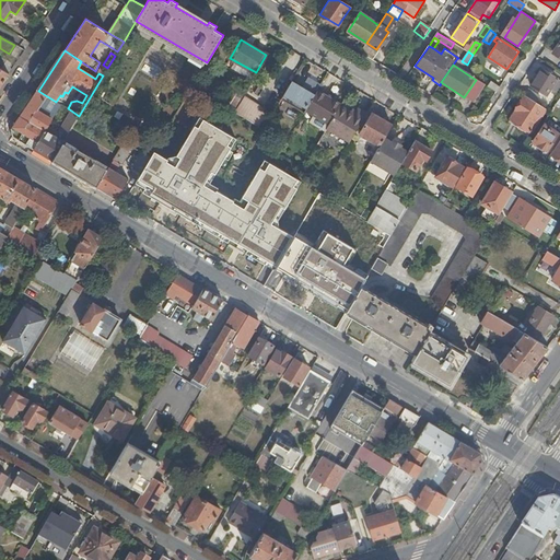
[(550,89),(557,80),(541,70),(531,86),(546,96),(550,89)]
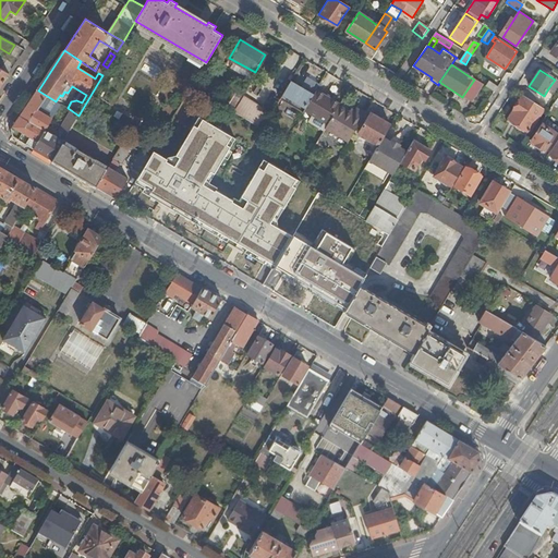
[(280,99),(303,112),(304,110),(316,91),(319,85),(307,77),(301,88),(291,82),(280,99)]
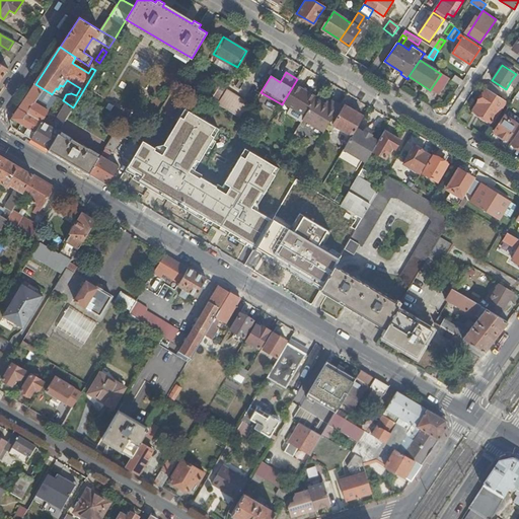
[(441,74),(430,90),(439,96),(449,79),(441,74)]
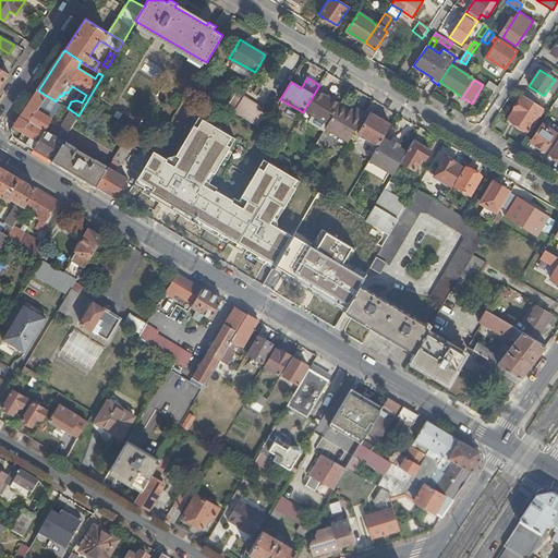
[(557,86),(557,81),(555,80),(548,88),(554,93),(557,86)]
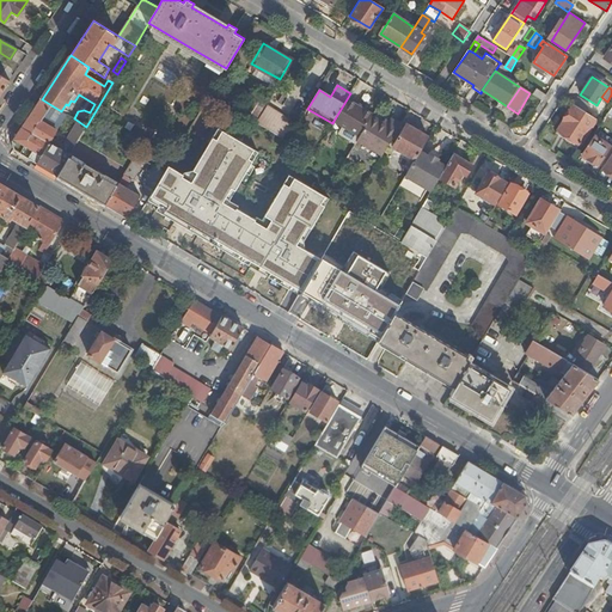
[(542,101),(546,95),(537,89),(532,95),(542,101)]
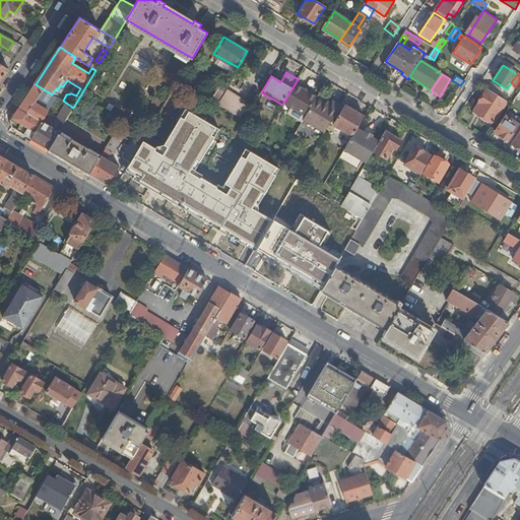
[(490,83),(486,88),(488,89),(497,95),(500,89),(490,83)]
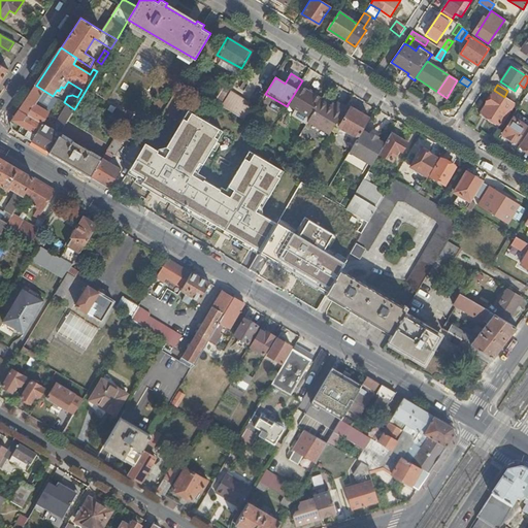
[(53,96),(36,86),(19,111),(10,123),(12,130),(32,141),(43,123),(53,107),(48,104),(44,110),(37,106),(39,104),(37,102),(41,97),(45,100),(44,102),(46,103),(47,101),(54,105),(58,99),(53,96)]
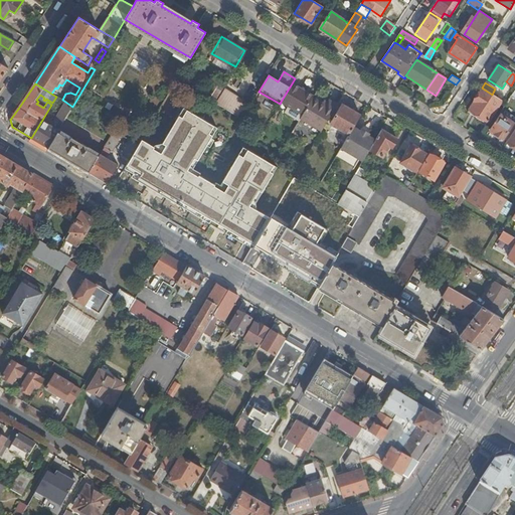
[(302,115),(312,99),(313,98),(292,83),(281,102),(289,107),(302,115)]
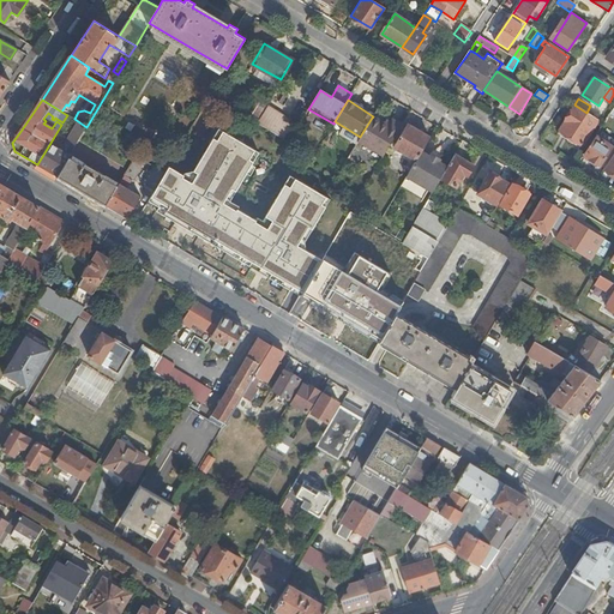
[(66,104),(61,112),(67,115),(73,119),(74,119),(78,112),(68,106),(66,104)]
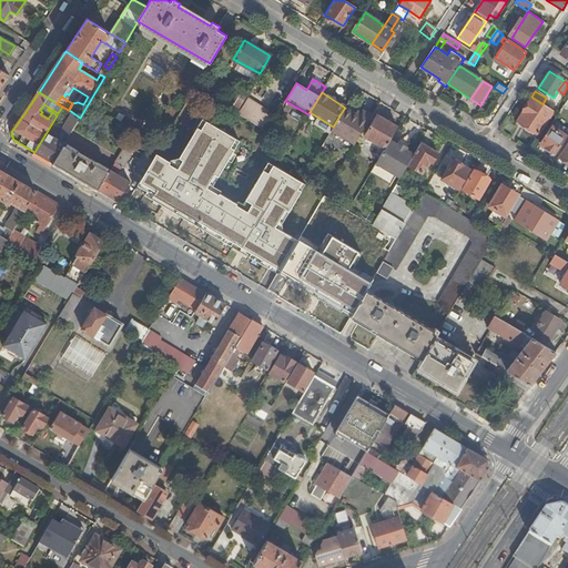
[(543,104),(533,98),(518,121),(538,134),(554,111),(543,104)]
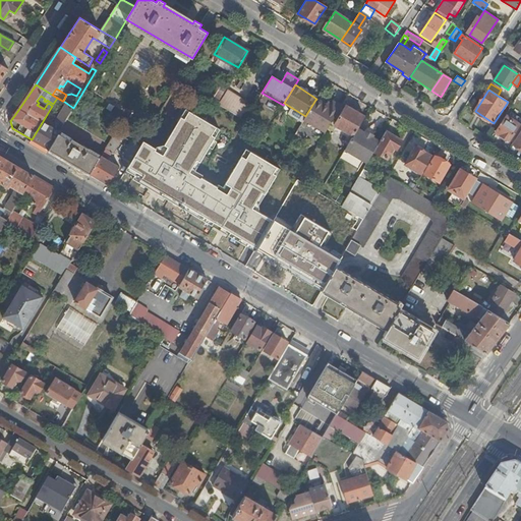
[(228,91),(220,106),(245,120),(253,106),(228,91)]
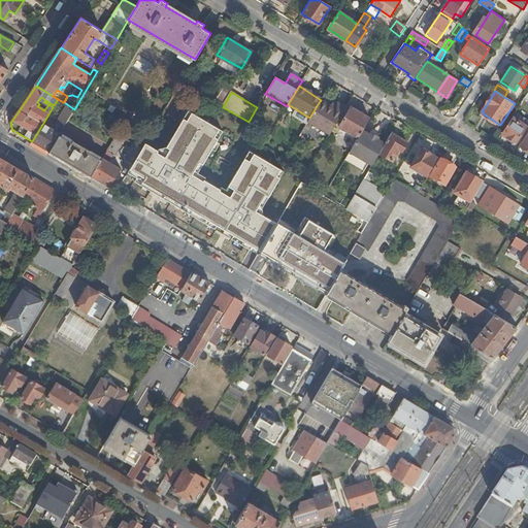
[(307,122),(330,134),(345,107),(337,102),(333,108),(320,101),(309,118),(307,122)]
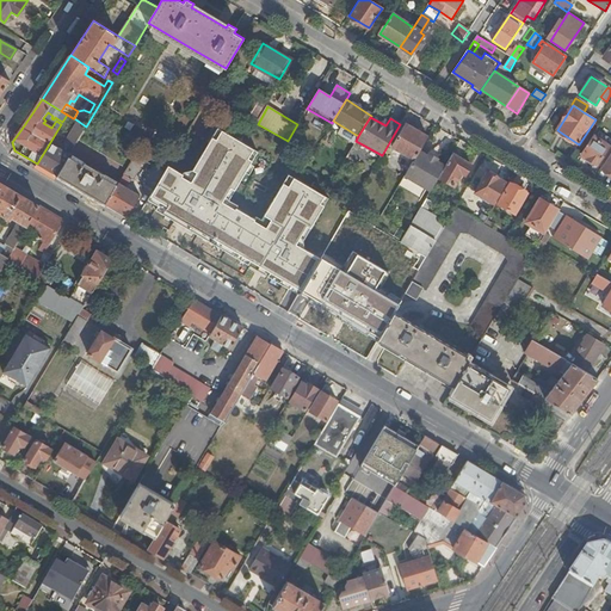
[(74,118),(73,118),(69,125),(75,129),(82,133),(86,127),(74,118)]
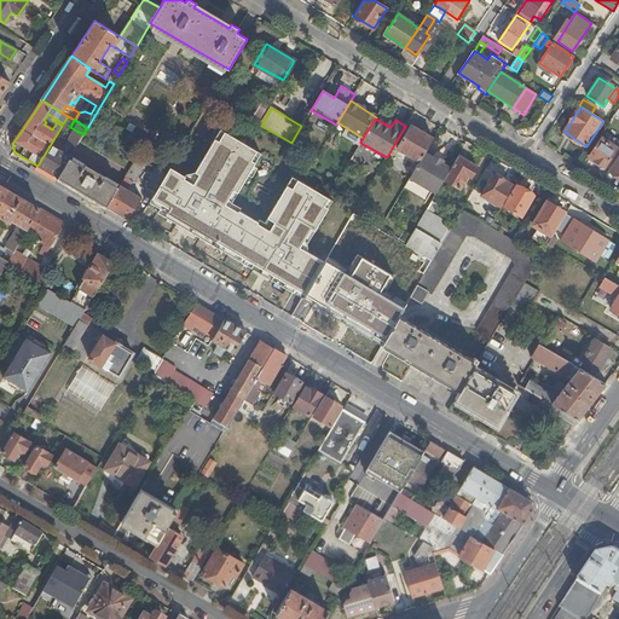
[(397,149),(420,162),(426,152),(433,138),(411,126),(397,149)]
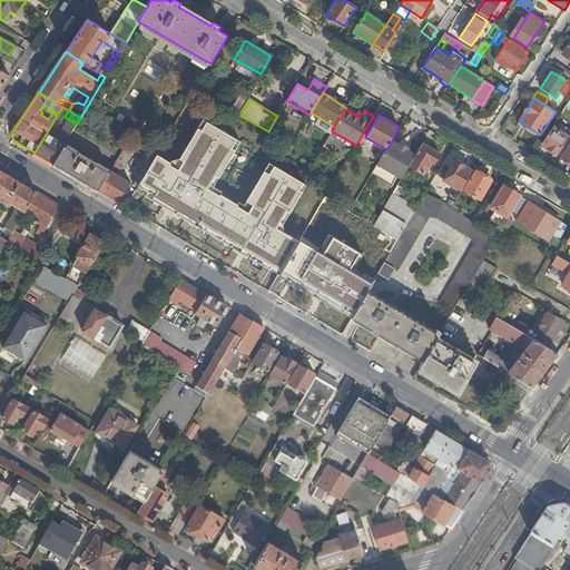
[(125,145),(80,118),(77,124),(72,131),(117,158),(125,145)]
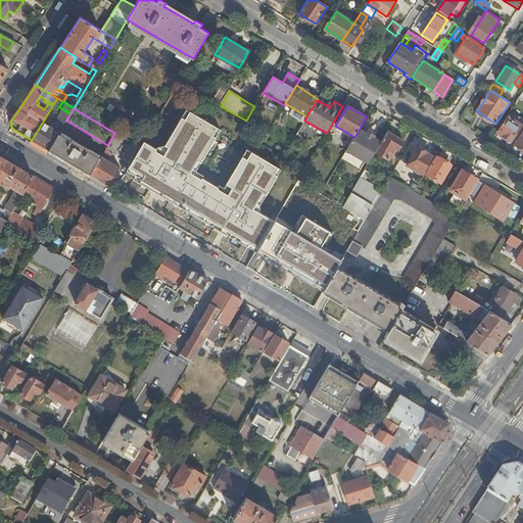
[(303,123),(304,121),(306,116),(293,108),(289,114),(303,123)]
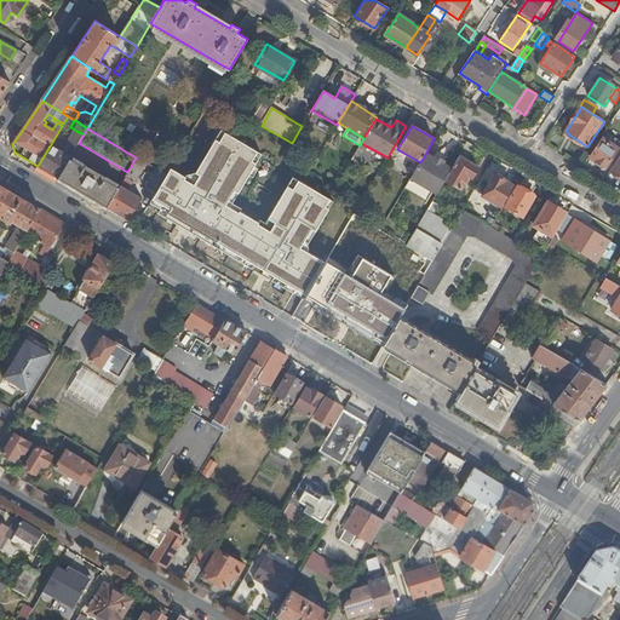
[(84,135),(76,131),(72,141),(79,144),(79,143),(84,135)]
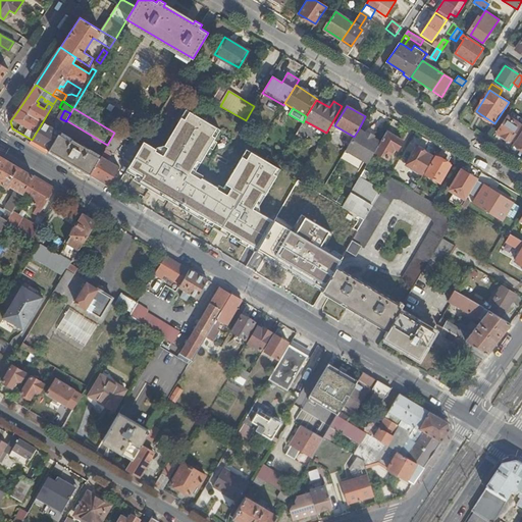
[(506,115),(496,131),(502,135),(501,136),(510,142),(521,125),(506,115)]
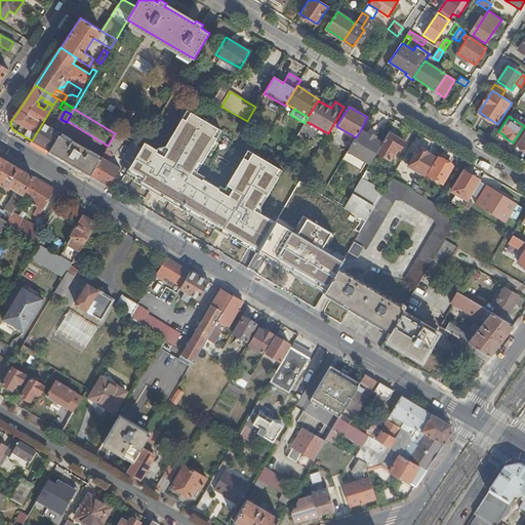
[(56,124),(63,128),(67,122),(61,119),(56,124)]
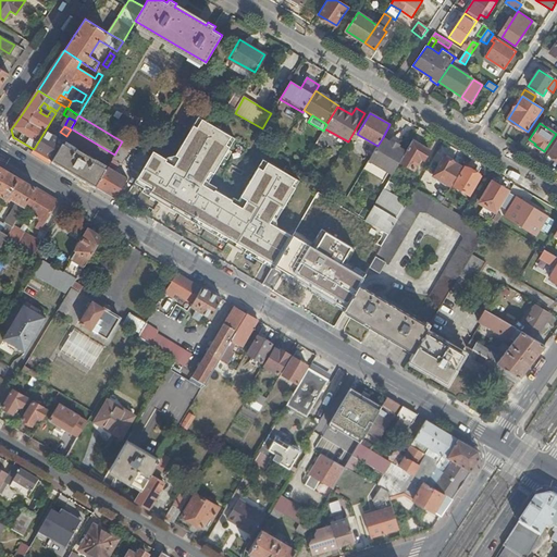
[(420,145),(428,133),(420,127),(406,151),(399,162),(413,170),(420,158),(423,160),(429,150),(420,145)]
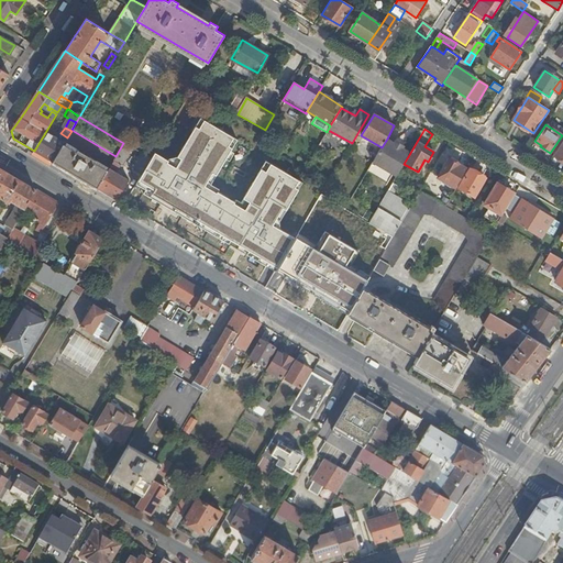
[(46,131),(34,151),(53,162),(63,144),(64,142),(46,131)]
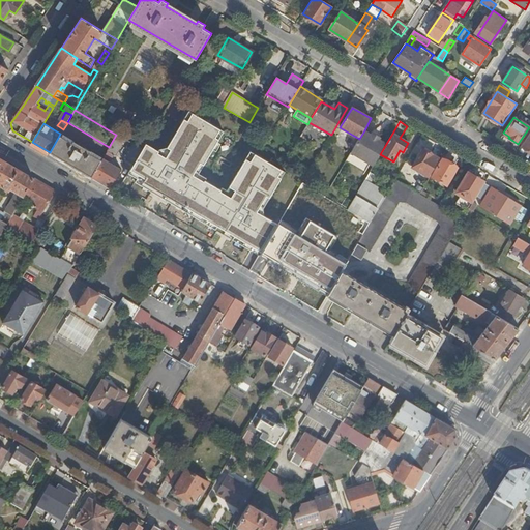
[(182,179),(206,194),(230,155),(234,147),(242,135),(243,131),(236,127),(224,147),(214,142),(208,151),(201,147),(182,179)]
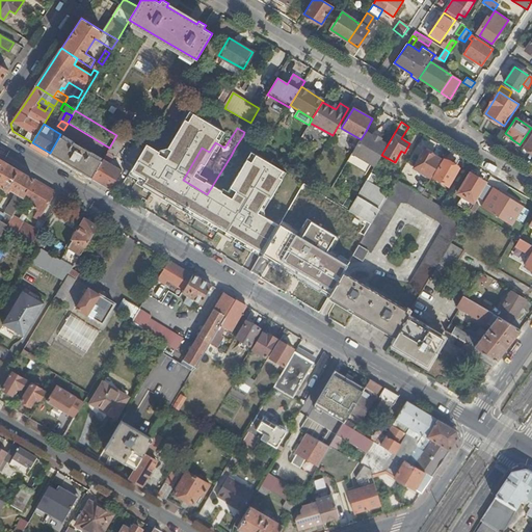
[(361,139),(352,154),(374,166),(381,155),(388,144),(380,140),(382,138),(373,133),(372,135),(366,131),(361,139)]
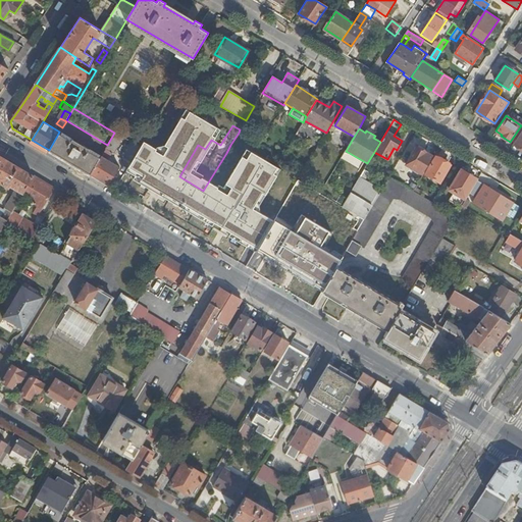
[(107,145),(105,149),(112,153),(121,137),(114,133),(107,145)]
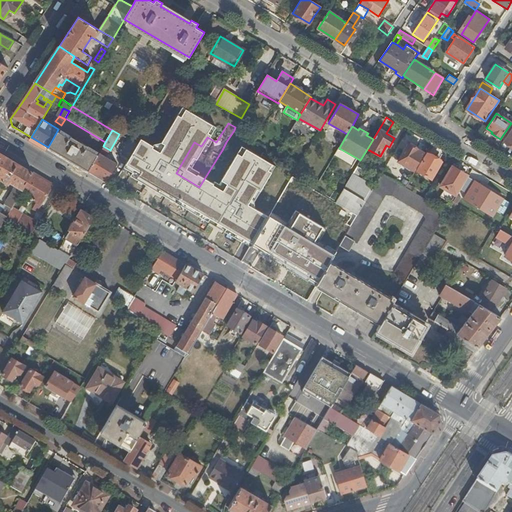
[(226,142),(231,145),(239,133),(234,130),(226,142)]
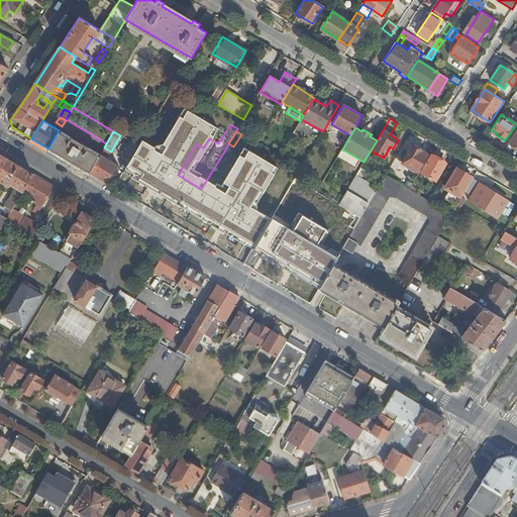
[(58,132),(48,148),(90,173),(99,157),(58,132)]
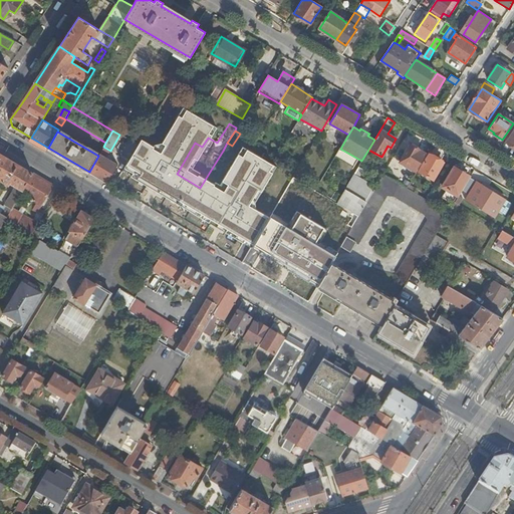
[(119,157),(127,162),(138,145),(130,141),(119,157)]
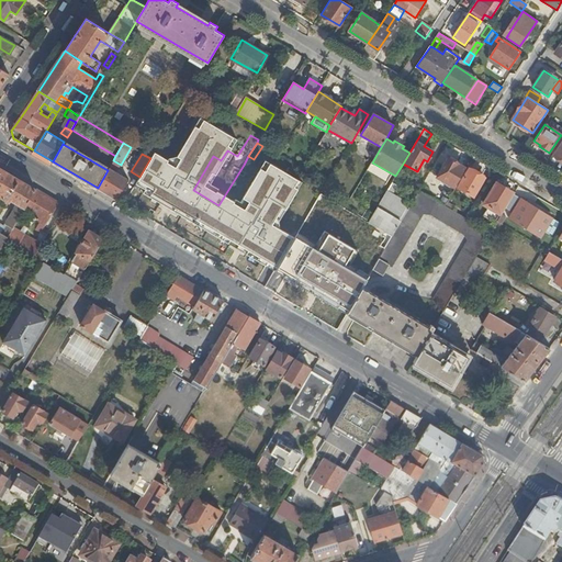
[(244,165),(249,168),(254,159),(248,156),(244,165)]
